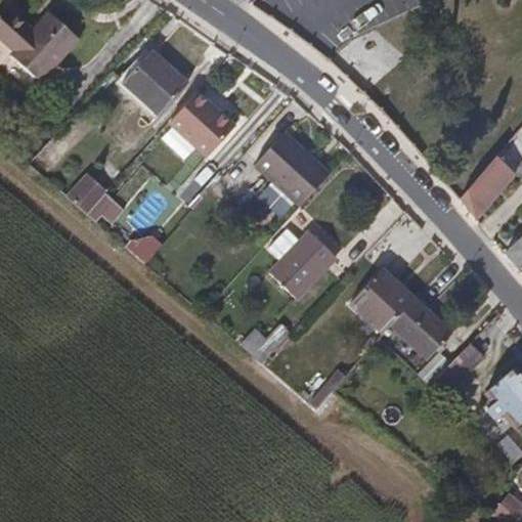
[(43,84),(80,40),(49,13),(35,31),(8,7),(0,15),(0,40),(14,52),(11,56),(43,84)]
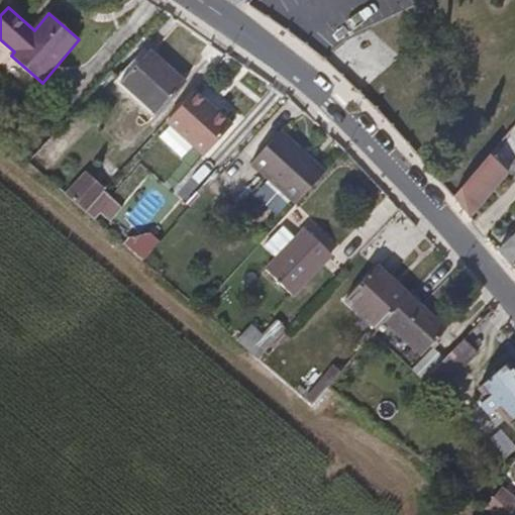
[(183,84),(148,53),(121,83),(156,113),(183,84)]
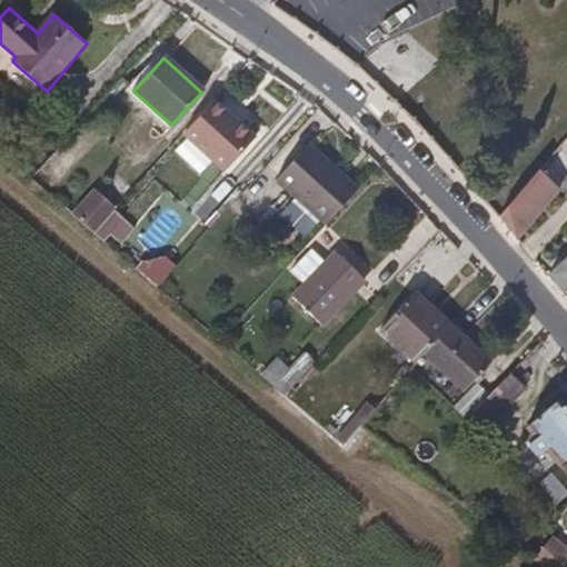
[(256,138),(215,100),(185,133),(227,170),(256,138)]
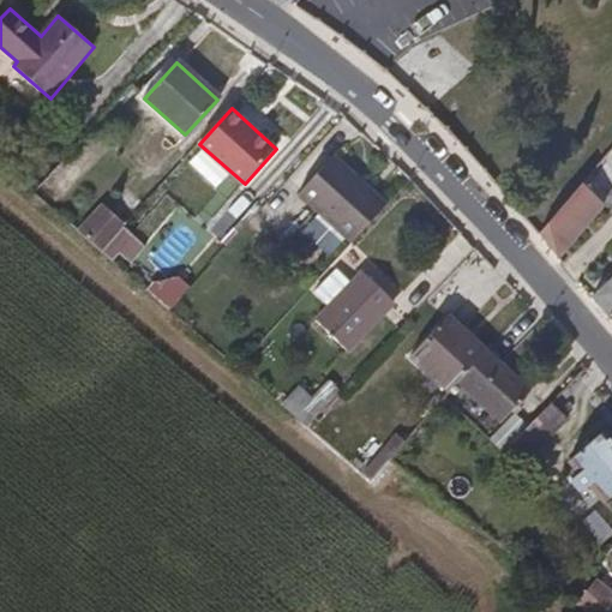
[(329,265),(384,204),(329,156),(294,193),(312,209),(291,232),(329,265)]
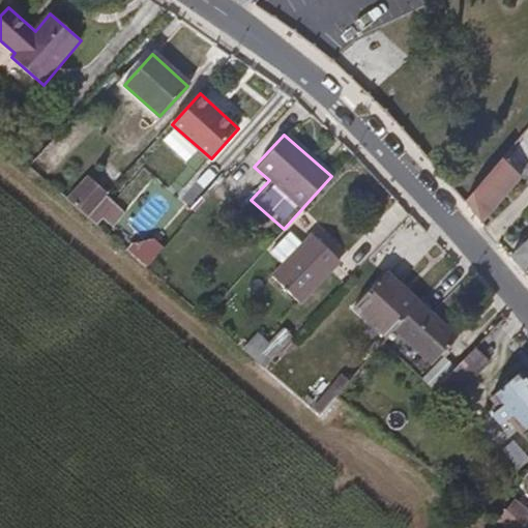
[(512,171),(527,154),(515,142),(506,152),(500,159),(512,171)]
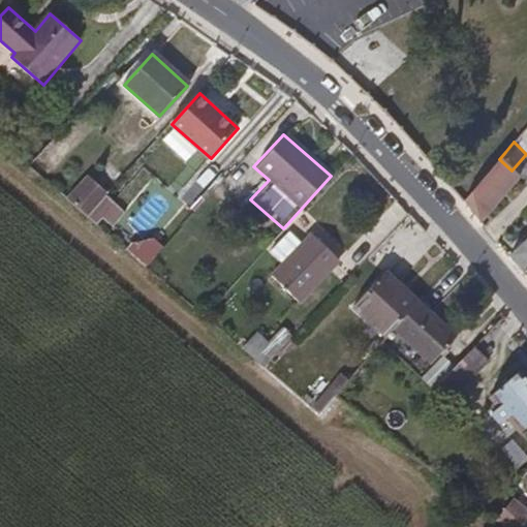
[(488,200),(505,182),(513,174),(512,171),(499,159),(492,167),(476,185),(464,197),(462,200),(468,207),(474,215),(488,200)]
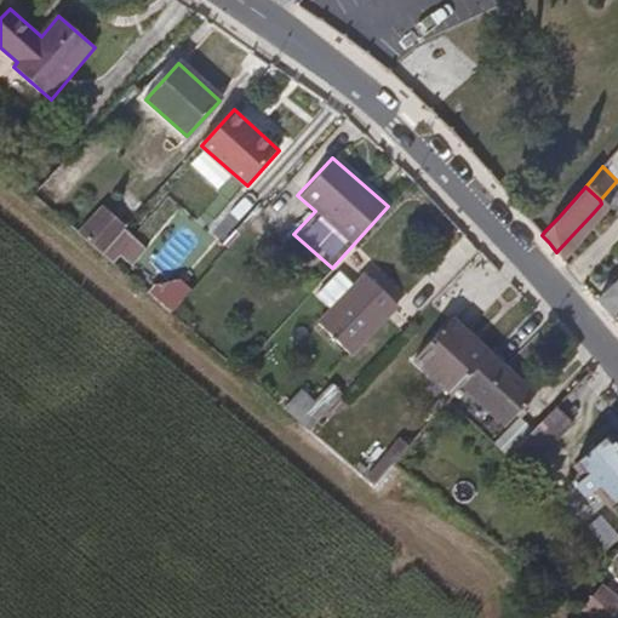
[(103,253),(131,224),(113,207),(86,238),(103,253)]
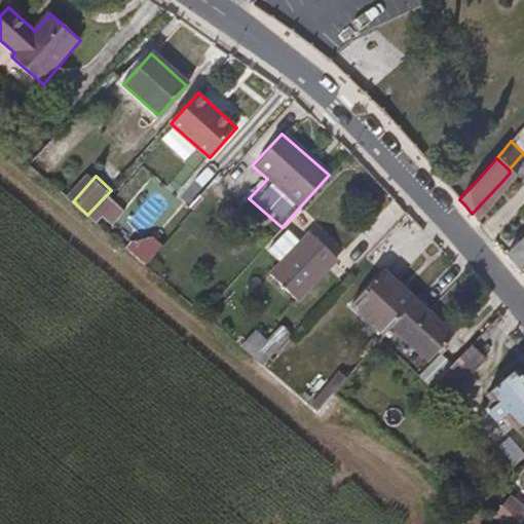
[(294,294),(335,253),(307,225),(267,267),(294,294)]
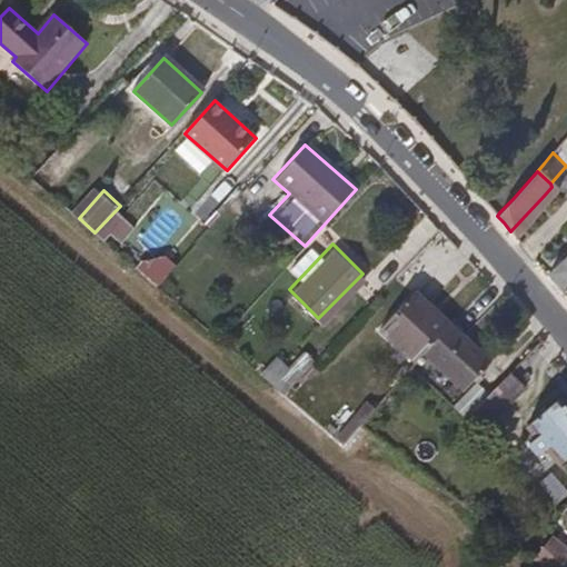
[(566,252),(560,259),(546,274),(560,291),(566,285),(566,252)]
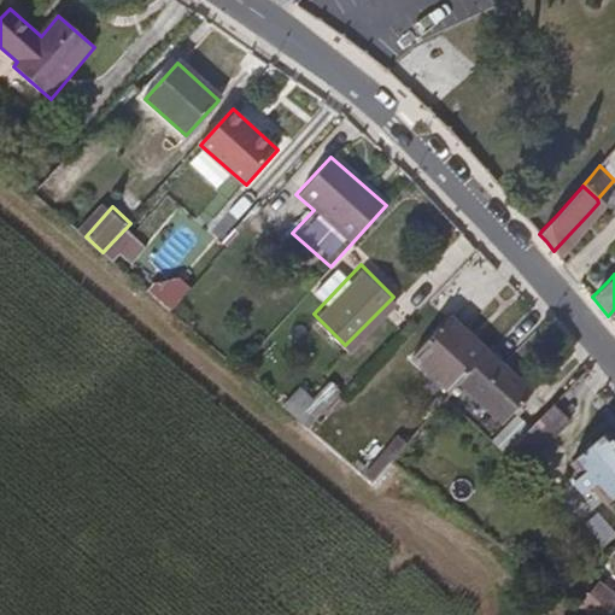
[(169,308),(176,298),(169,292),(162,302),(169,308)]
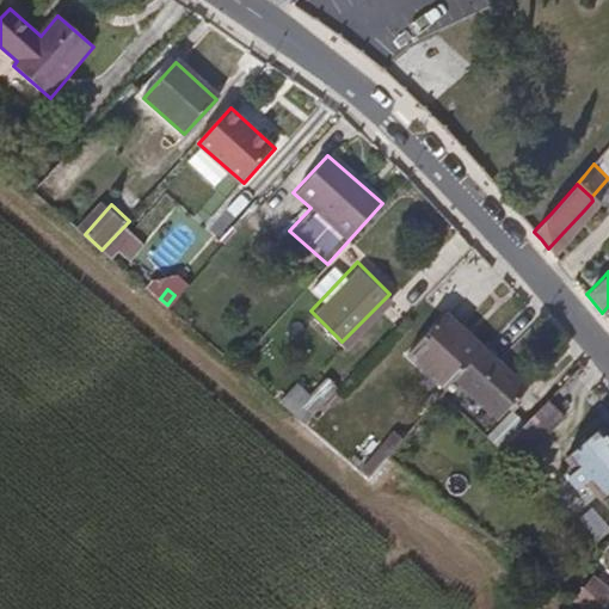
[(454,382),(483,352),(446,317),(408,355),(446,392),(454,382)]
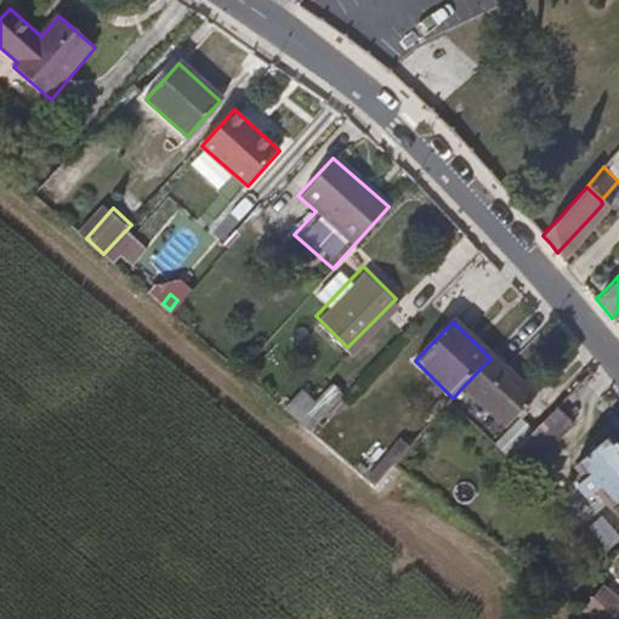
[(507,430),(535,399),(490,358),(461,388),(507,430)]
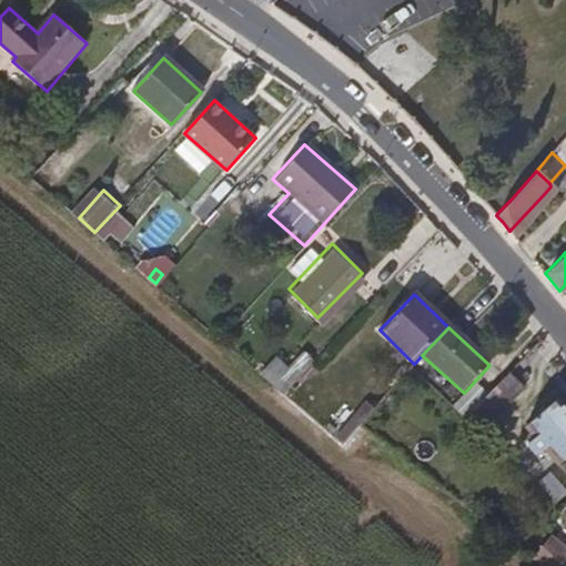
[(293,383),(311,363),(299,352),(280,371),(293,383)]
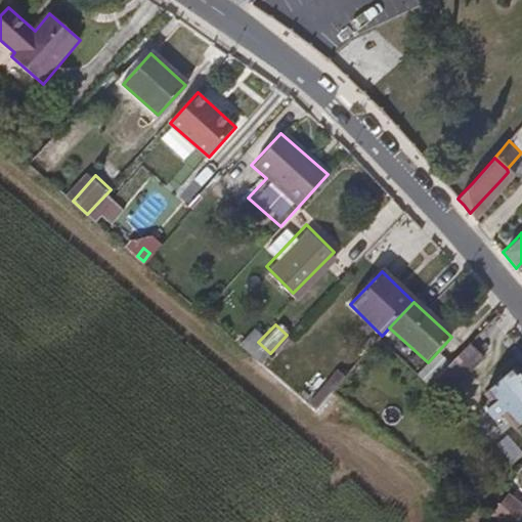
[(465,371),(480,354),(468,341),(450,357),(465,371)]
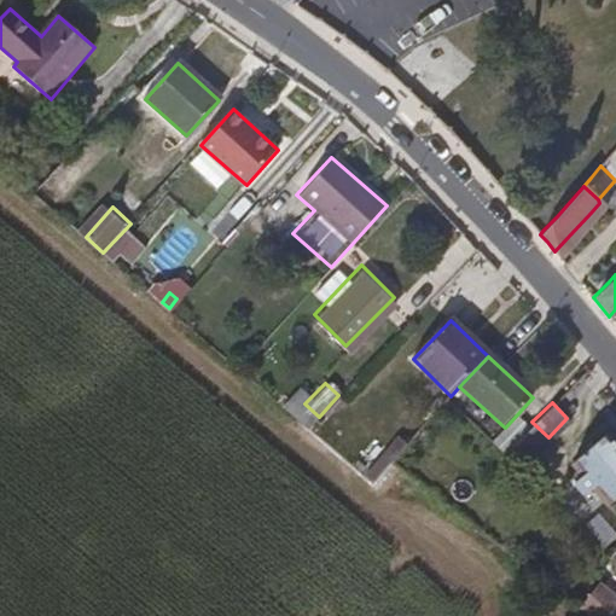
[(516,469),(548,437),(532,422),(500,453),(516,469)]
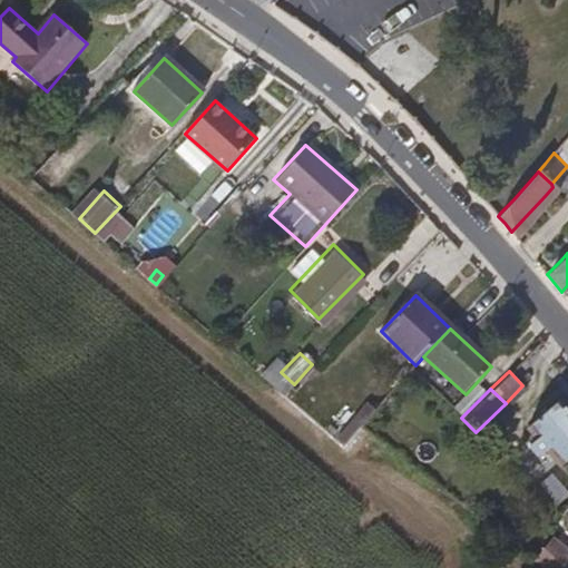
[(567,453),(567,411),(558,398),(525,423),(555,464),(567,453)]
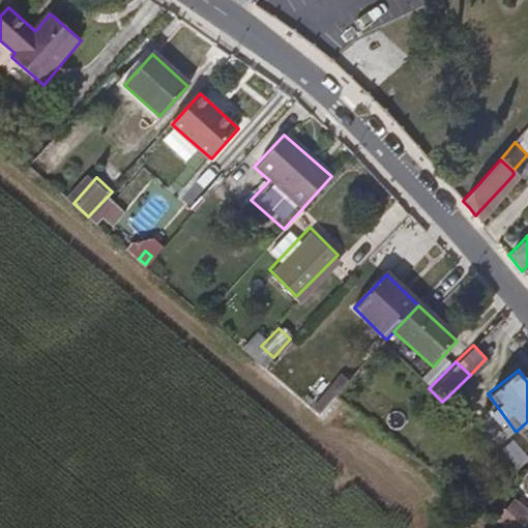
[(465,482),(452,473),(444,482),(458,493),(465,482)]
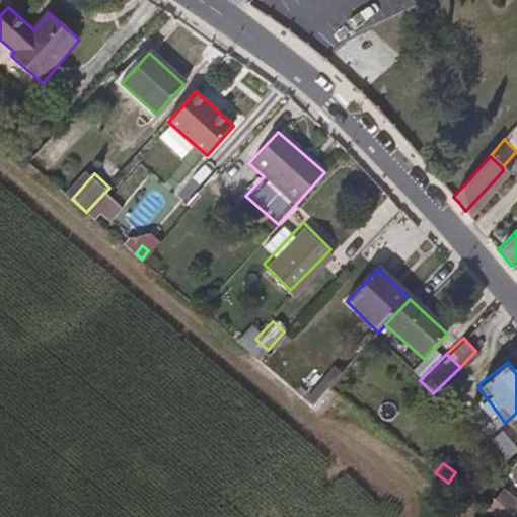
[(496,508),(512,516),(516,516),(516,505),(502,497),(496,508)]
